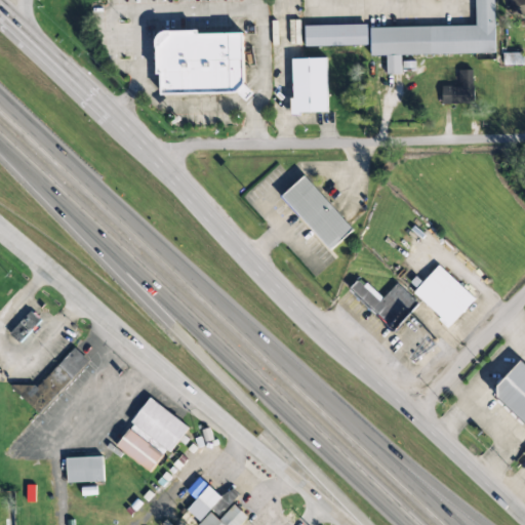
[(476,0),(476,26),(370,27),(371,54),(494,53),(494,0),(476,0)]
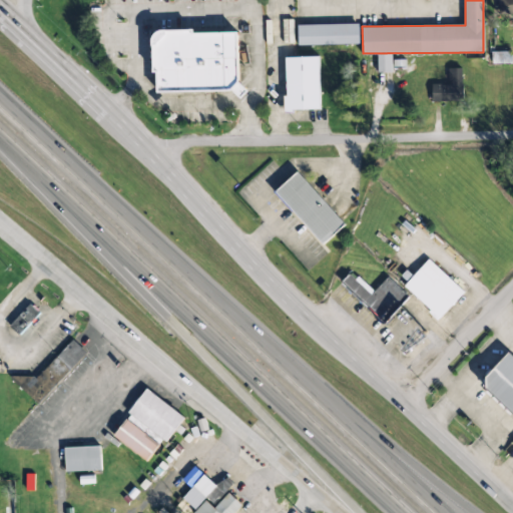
[(512,0),(500,0),(500,15),(512,15),(512,0)]
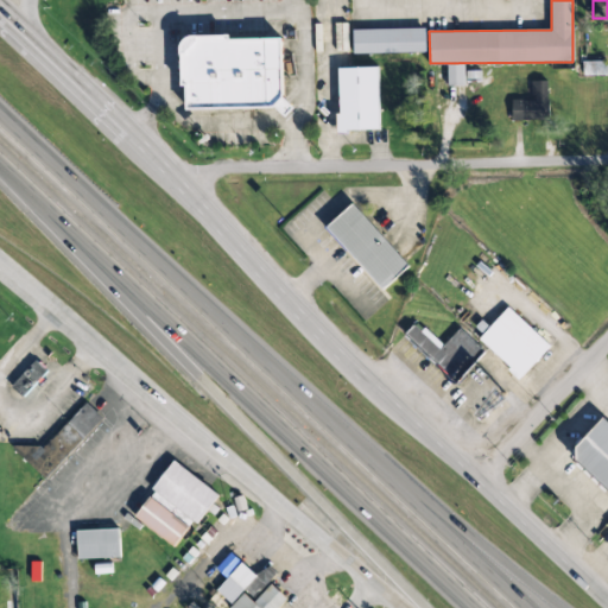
[(353,54),(426,52),(425,29),(353,29),(353,54)]
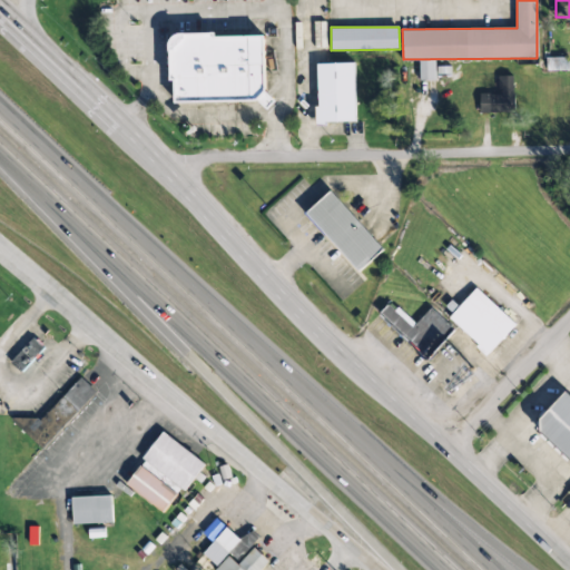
[(178,104),(176,80),(174,80),(172,48),(173,40),(178,36),(186,33),(216,33),(217,37),(267,36),(267,101),(178,104)]
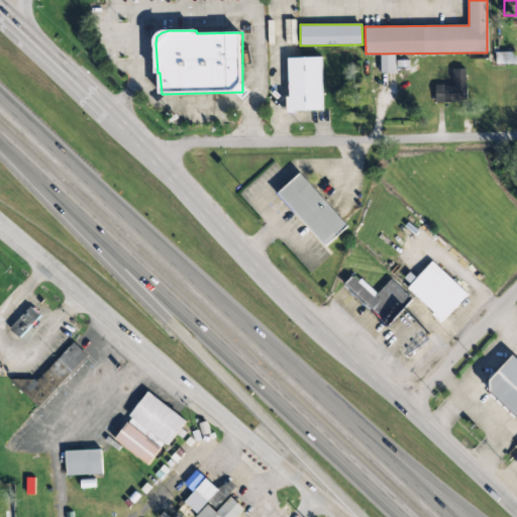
[(516,64),(515,52),(494,53),(494,64),(516,64)]
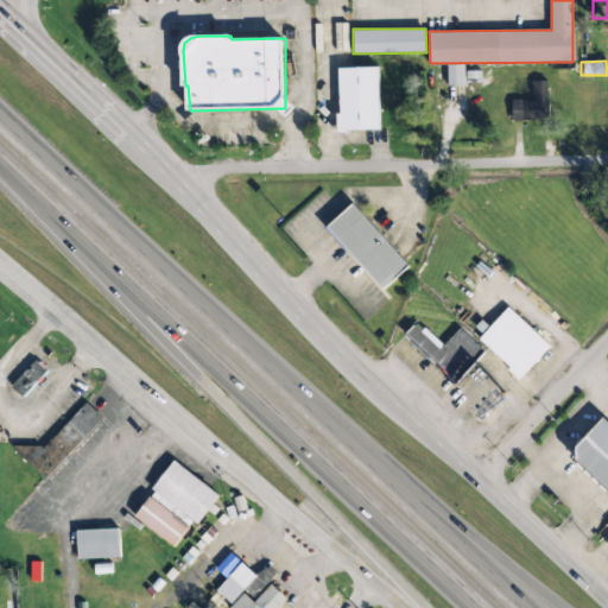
[(378,67),(339,68),(340,131),(380,130),(378,67)]
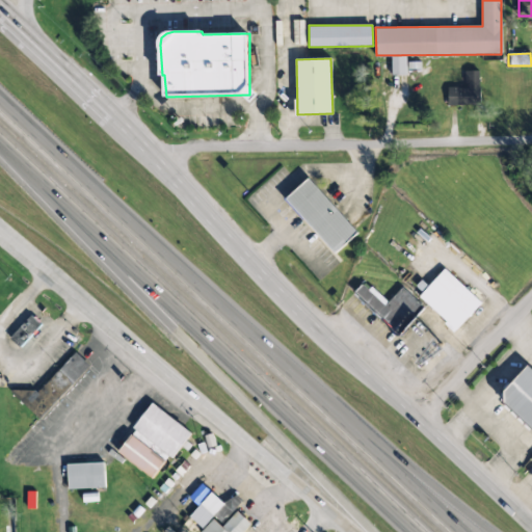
[(448,105),(478,105),(478,71),(464,71),(464,87),(448,87),(448,105)]
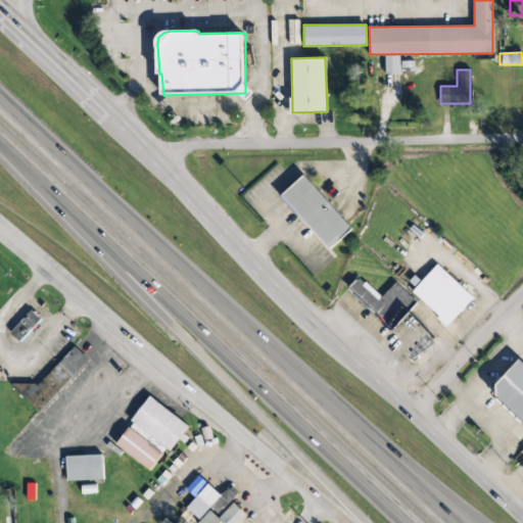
[(352,229),(303,175),(281,195),(330,249),(352,229)]
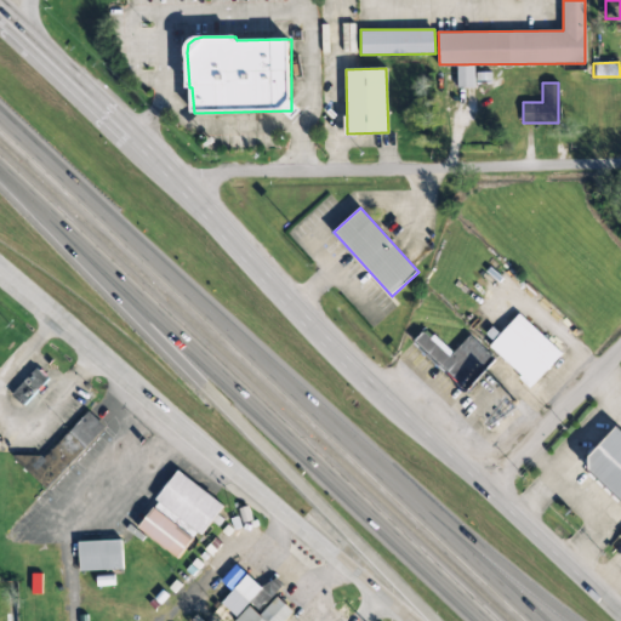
[(531,387),(562,353),(519,314),(488,347),(531,387)]
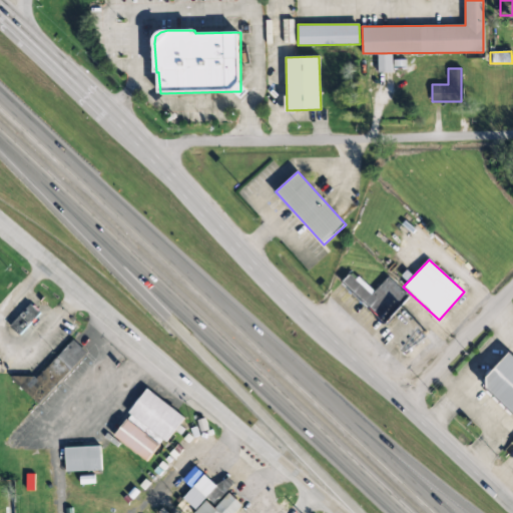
[(387,278),(374,293),(352,272),(342,282),(386,323),(409,298),(387,278)]
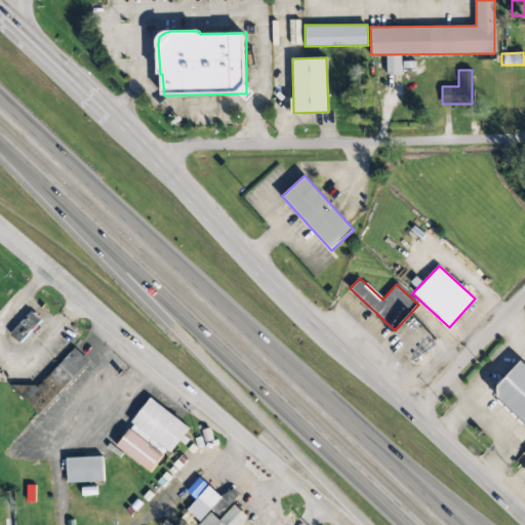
[(41,322),(32,312),(9,333),(19,342),(41,322)]
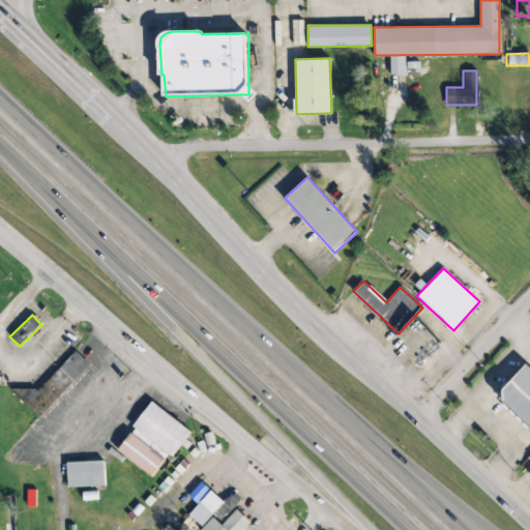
[(36,395),(21,383),(12,392),(42,418),(89,363),(74,351),(36,395)]
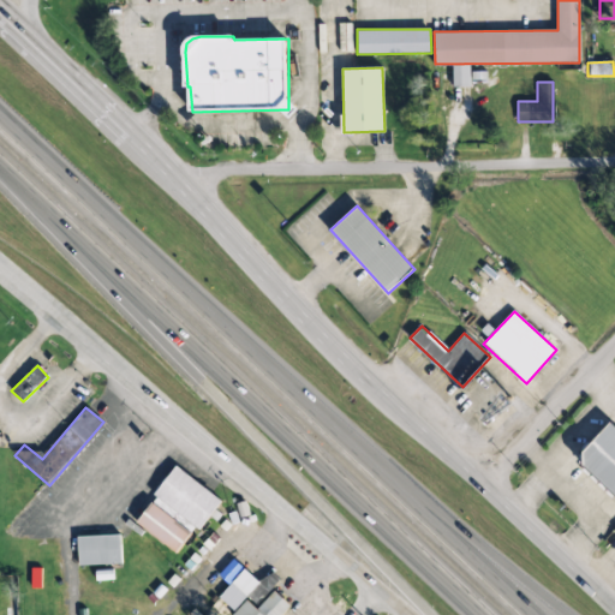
[(614,427),(611,424),(578,461),(614,493),(614,427)]
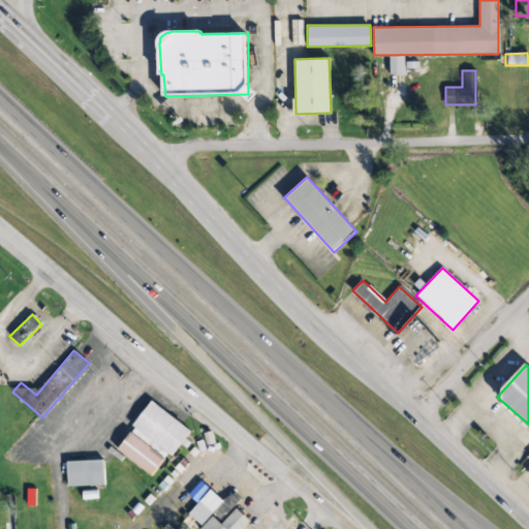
[(191,431),(152,400),(132,426),(172,456),(191,431)]
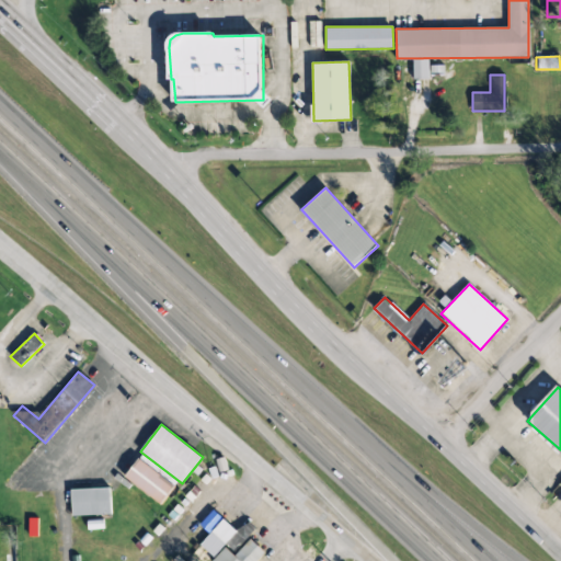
[(125,478),(161,505),(175,485),(139,458),(125,478)]
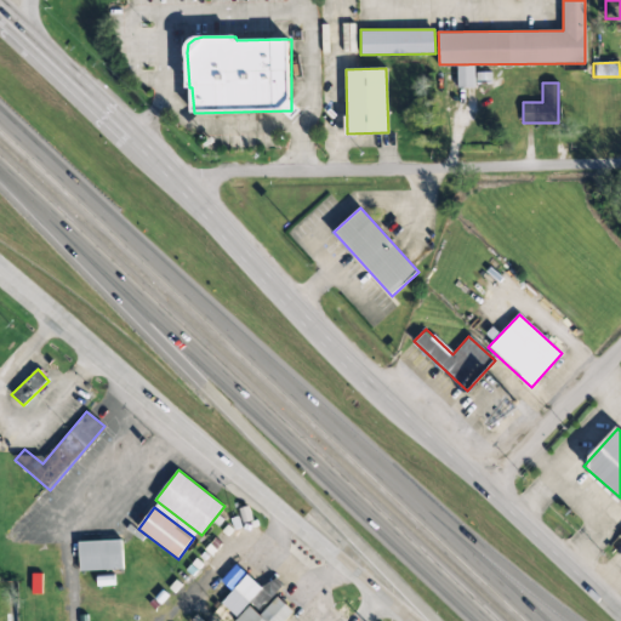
[(79,570),(123,570),(123,540),(79,540),(79,570)]
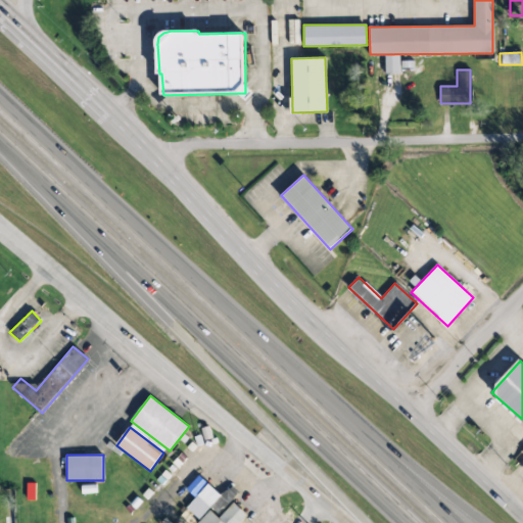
[(202,487),(194,479),(184,489),(192,497),(202,487)]
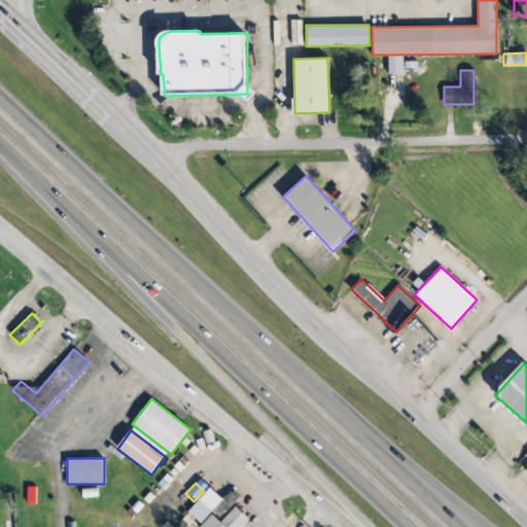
[(241,526),(249,518),(234,503),(240,497),(233,491),(224,499),(210,487),(200,498),(192,492),(184,502),(205,520),(198,526),(241,526)]
